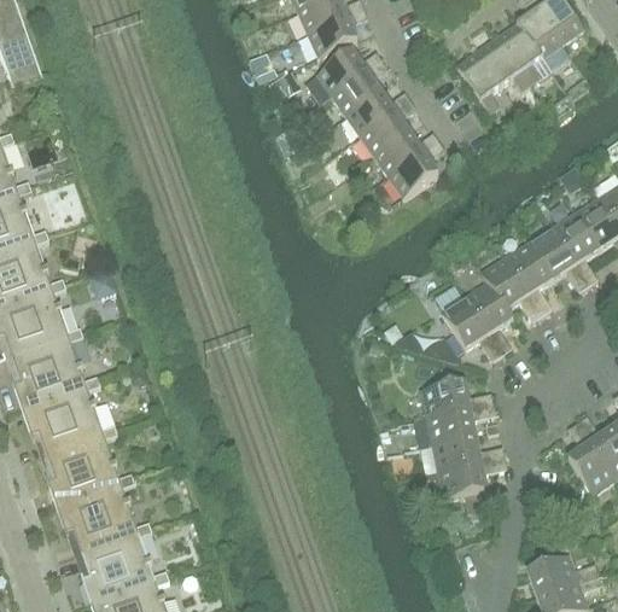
[(44,79),(16,0),(0,0),(0,52),(10,79),(9,79),(12,89),(44,79)]
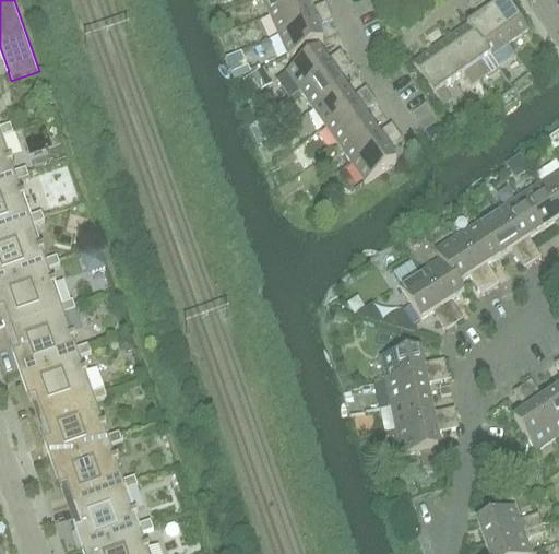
[(263,0),(269,11),(293,0),(263,0)]
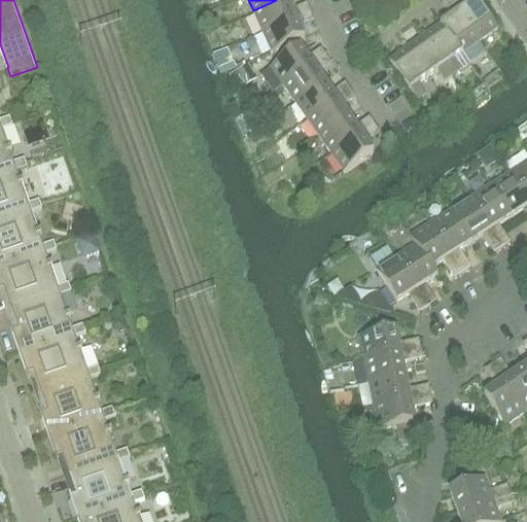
[(295,14),(289,0),(276,0),(253,10),(262,29),(295,14)]
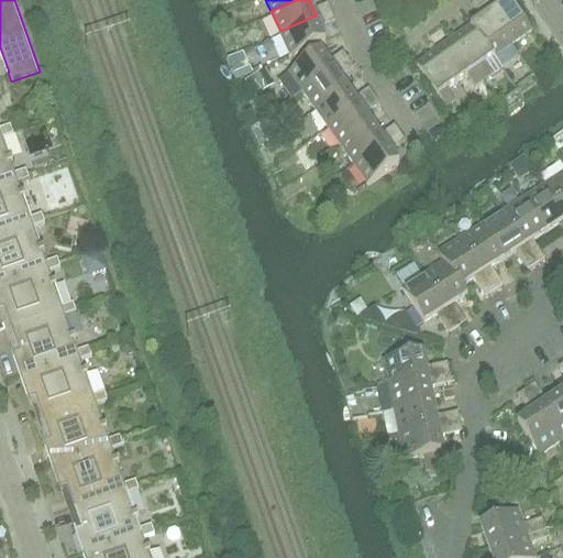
[(317,4),(320,13),(332,8),(328,0),(326,0),(317,4)]
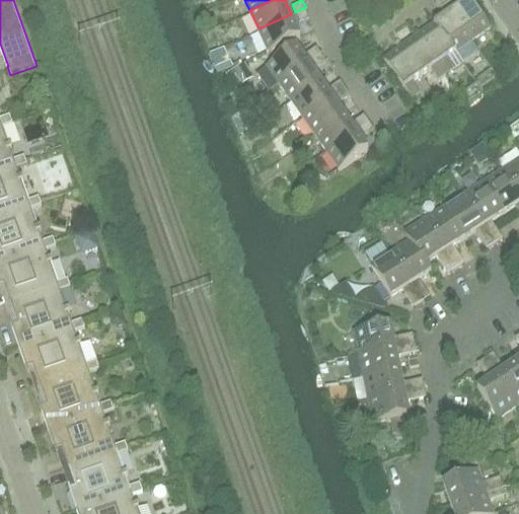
[(441,9),(448,4),(445,0),(435,0),(441,9)]
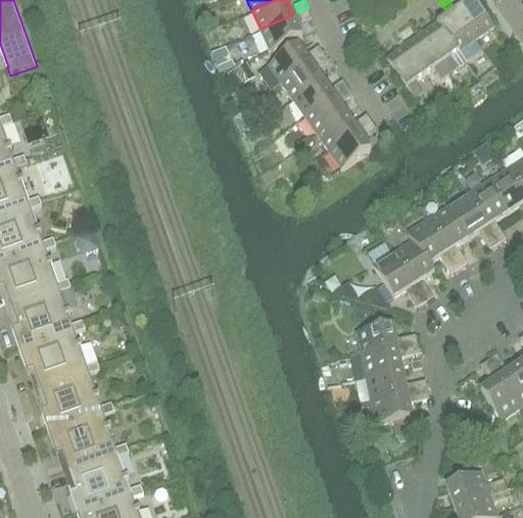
[(493,25),(476,0),(466,0),(455,8),(476,38),(493,25)]
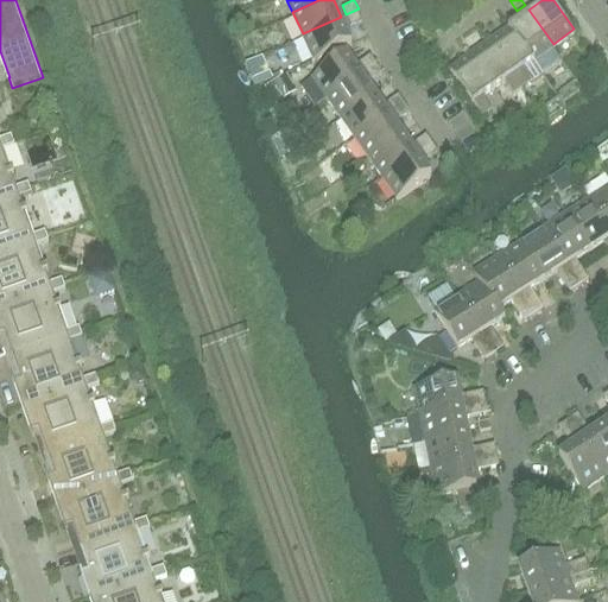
[(362,18),(359,8),(346,14),(350,24),(362,18)]
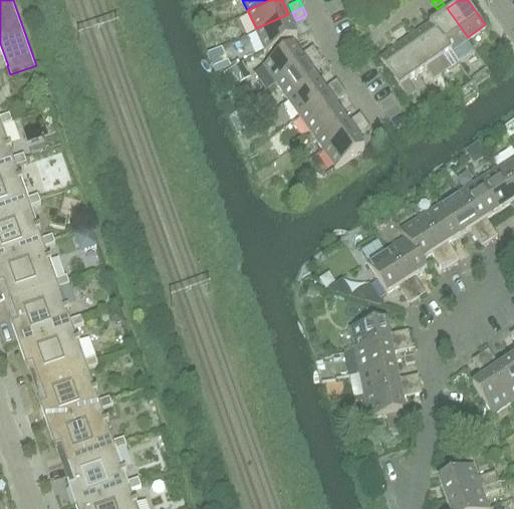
[(468,37),(447,8),(431,20),(451,48),(468,37)]
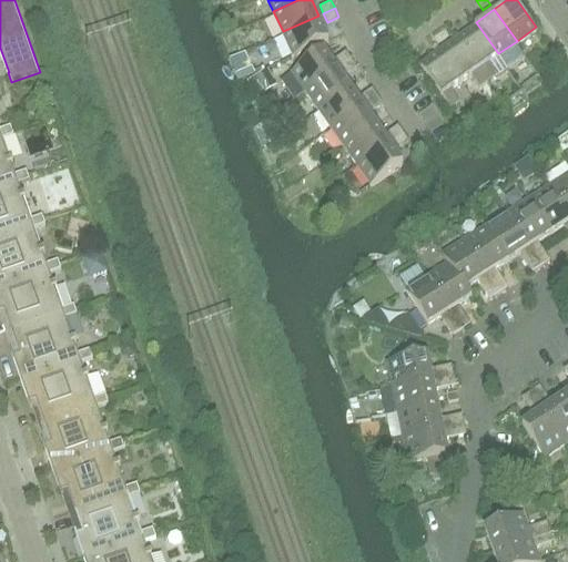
[(328,37),(318,16),(283,31),(293,53),(294,52),(306,47),(328,37)]
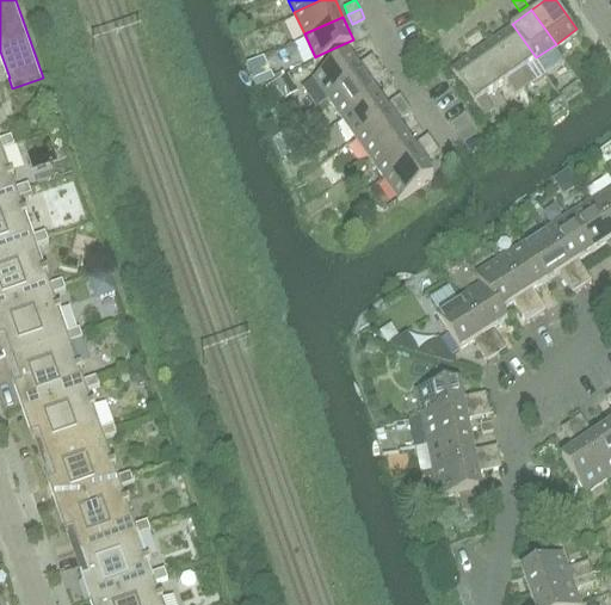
[(536,57),(512,24),(492,37),(524,84),(532,78),(524,66),(536,57)]
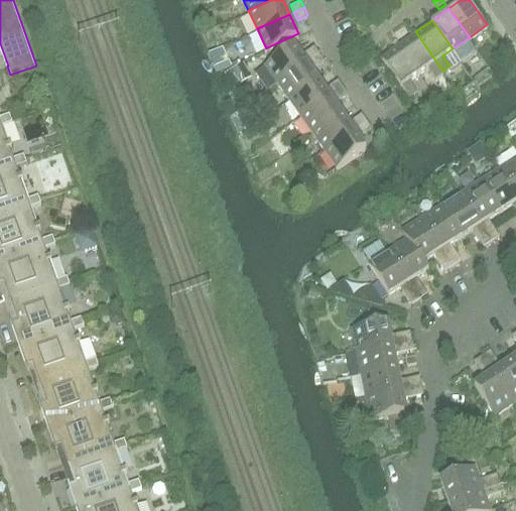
[(442,71),(415,31),(398,43),(418,73),(428,66),(435,76),(442,71)]
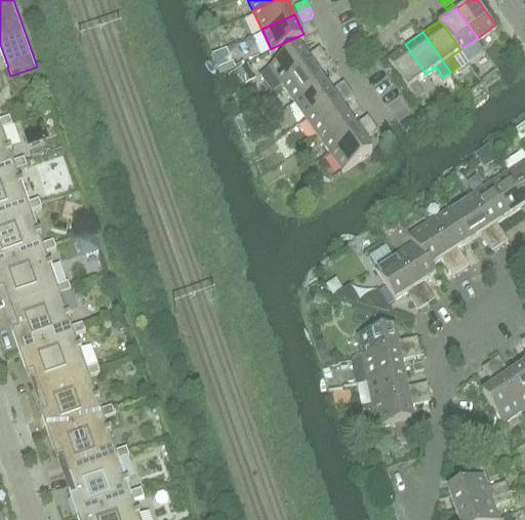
[(282,82),(312,61),(298,43),(287,51),(277,58),(270,64),(282,82)]
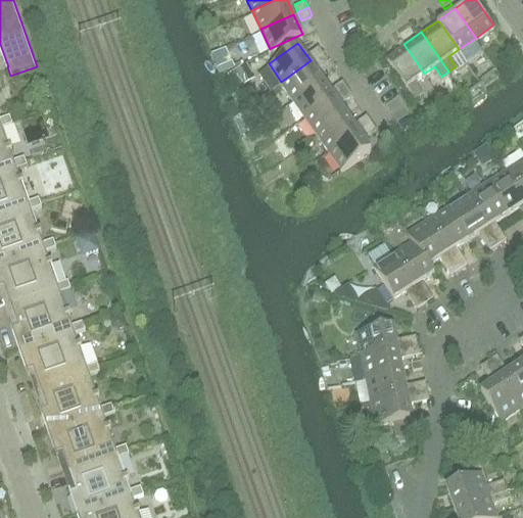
[(282,43),(271,48),(276,58),(286,51),(282,43)]
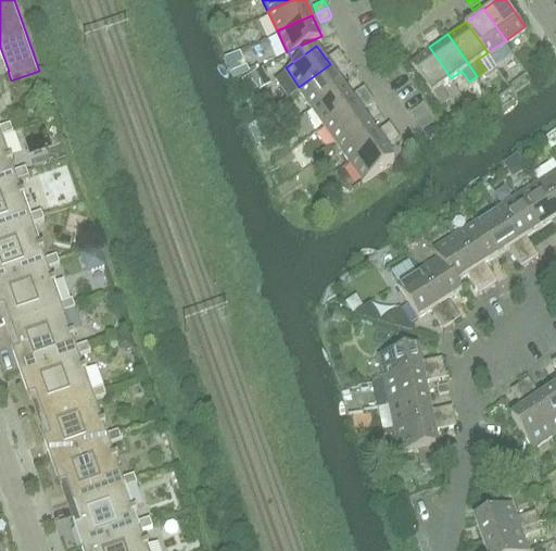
[(329,54),(335,62),(344,54),(339,47),(329,54)]
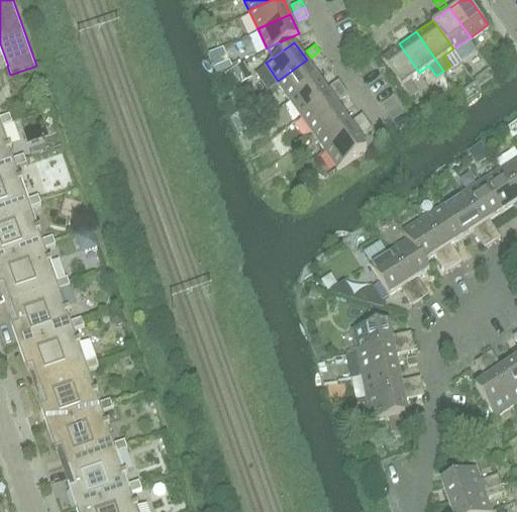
[(419,73),(399,43),(382,56),(402,85),(403,85),(410,95),(417,90),(410,80),(419,73)]
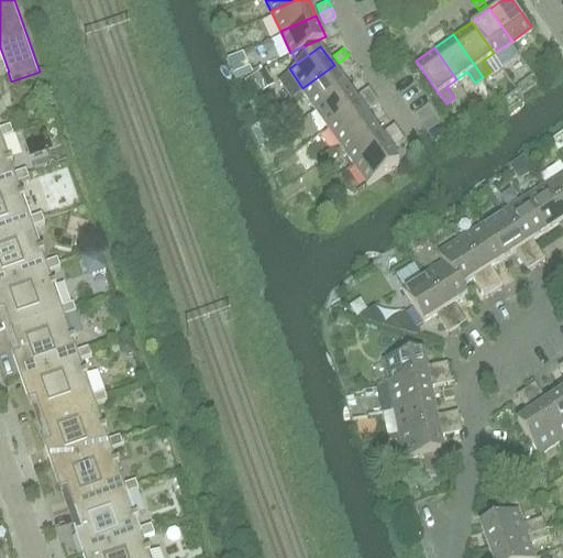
[(243,48),(227,55),(232,69),(250,63),(243,48)]
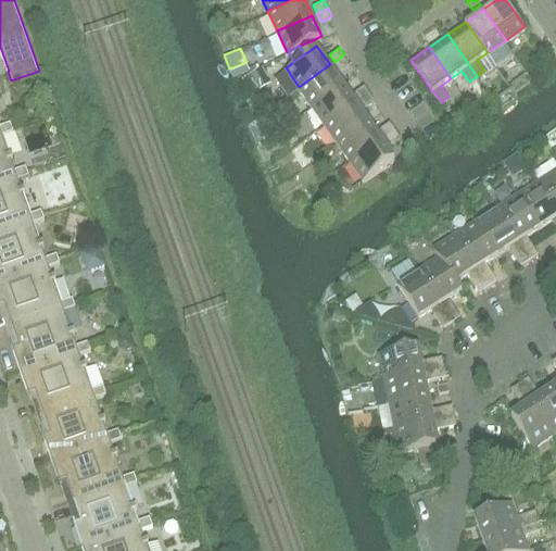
[(350,62),(344,54),(335,62),(340,70),(350,62)]
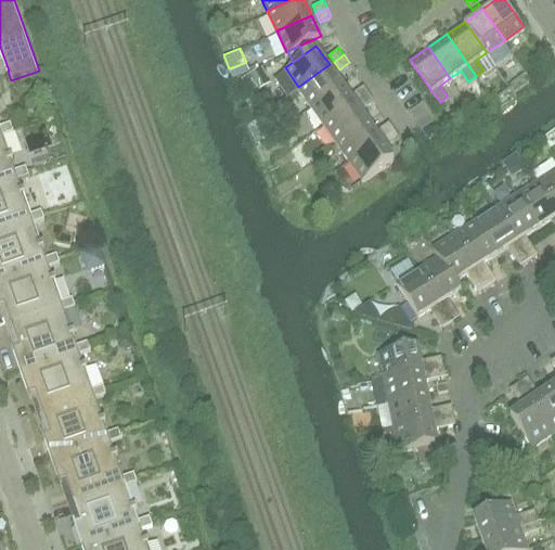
[(271,78),(261,63),(242,76),(252,91),(259,86),(271,78)]
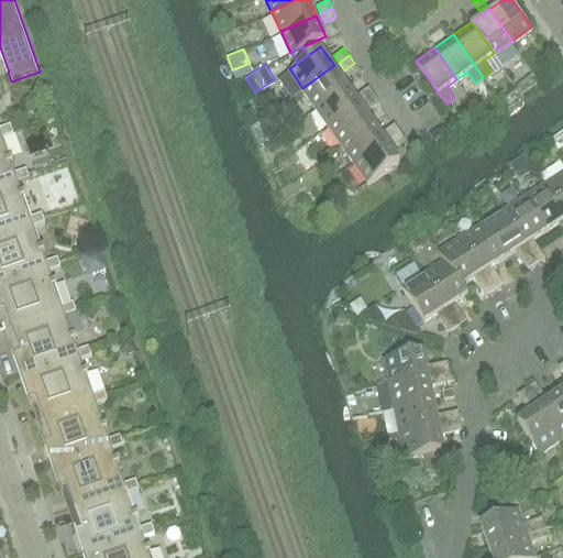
[(316,106),(346,84),(334,65),(302,88),(316,106)]
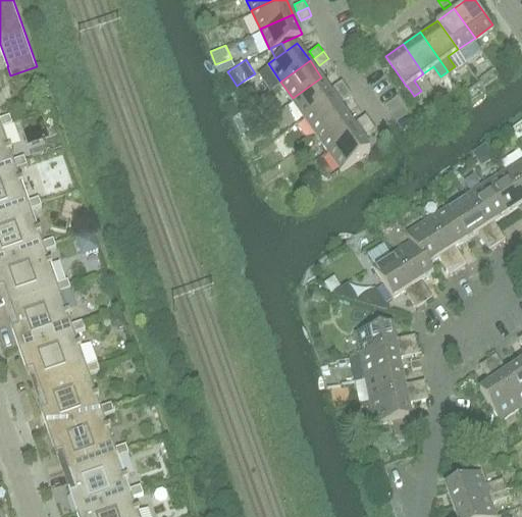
[(304,115),(333,95),(321,78),(293,98),(304,115)]
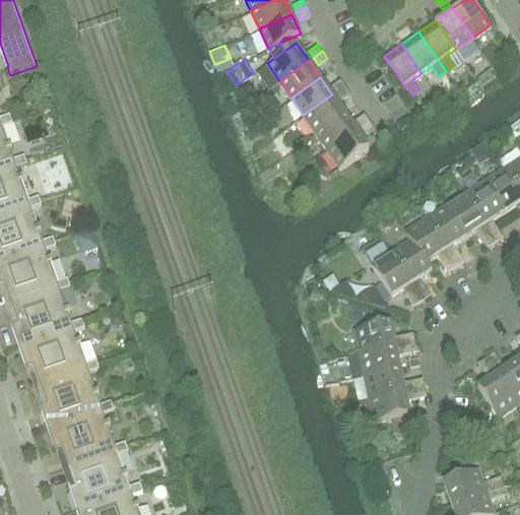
[(331,84),(336,91),(345,85),(340,78),(331,84)]
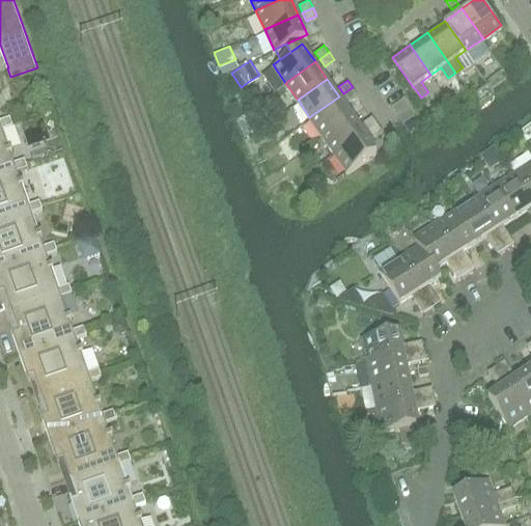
[(358,94),(353,87),(343,93),(348,101),(358,94)]
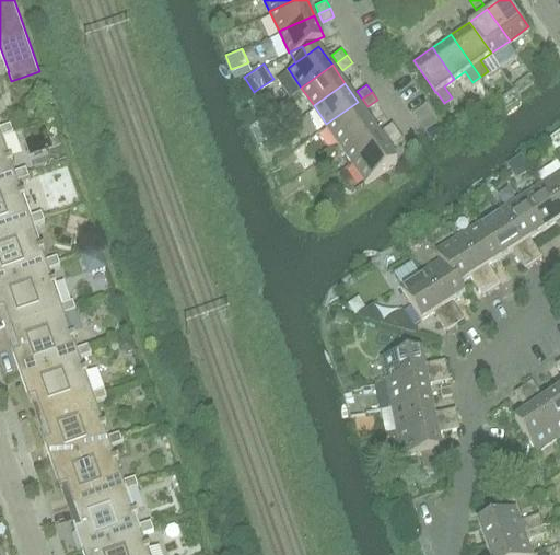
[(339,142),(371,119),(358,102),(326,124),(339,142)]
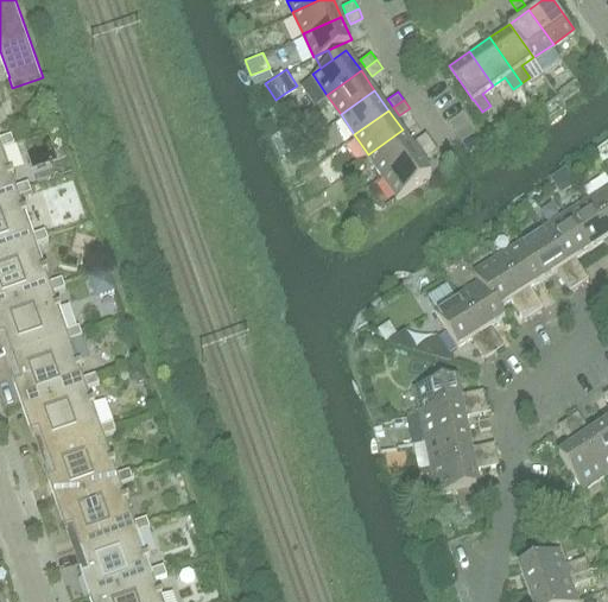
[(382,173),(417,150),(403,130),(368,154),(382,173)]
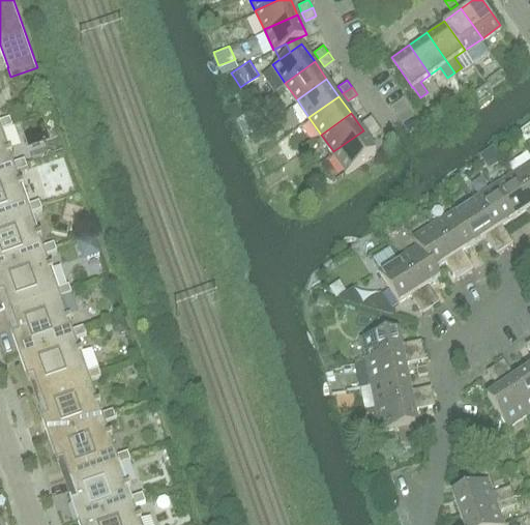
[(0,117),(0,121),(1,122),(2,126),(12,122),(9,114),(0,117)]
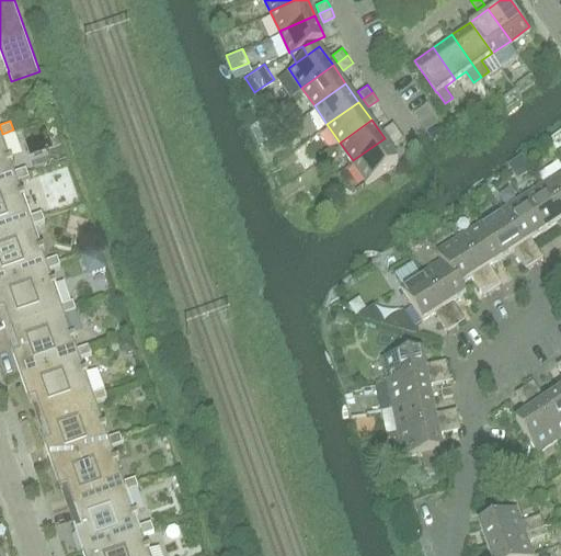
[(384,127),(388,135),(399,128),(393,121),(384,127)]
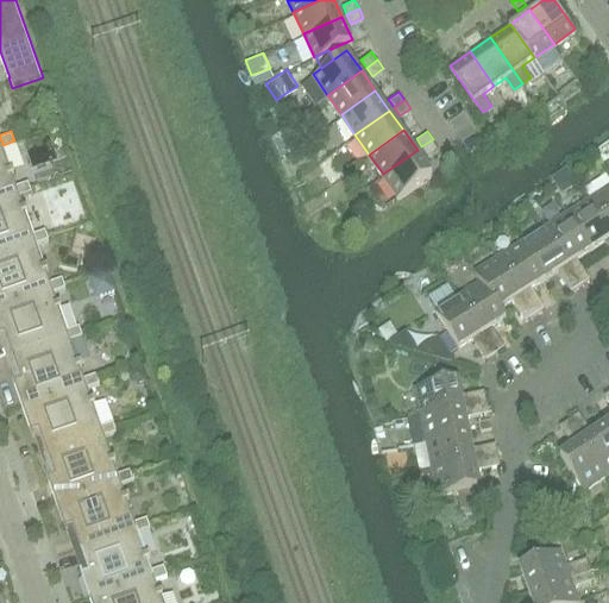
[(16,183),(2,145),(1,140),(0,139),(0,194),(18,188),(19,193),(31,189),(29,178),(16,183)]
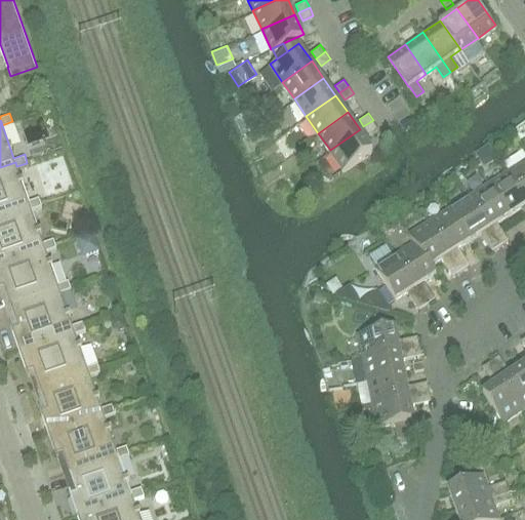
[(378,127),(373,120),(363,126),(368,133),(378,127)]
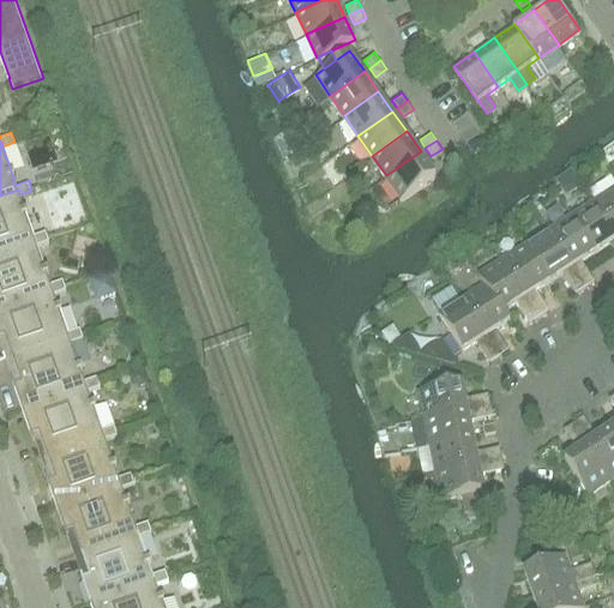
[(401,197),(435,173),(421,151),(386,175),(401,197)]
